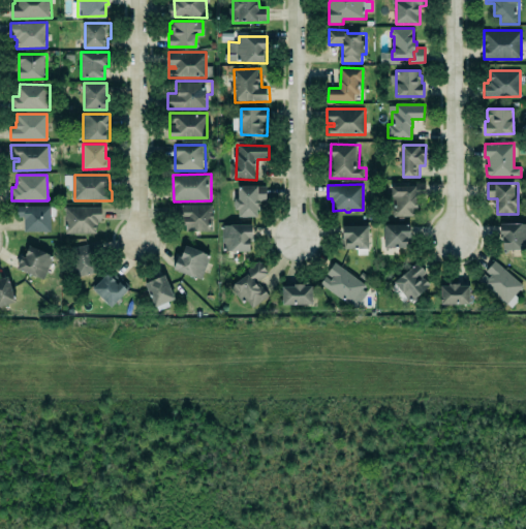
[(427,185),(394,185),(394,217),(418,217),(419,198),(427,199),(427,185)]
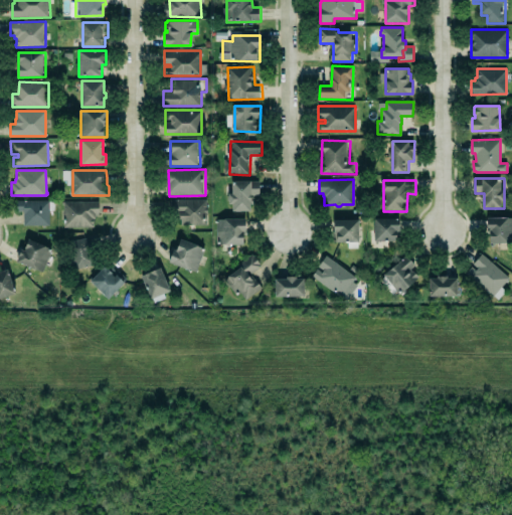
[(252,211),(252,196),(262,196),(262,181),(234,181),(234,194),(230,194),(229,204),(234,204),(234,211),(252,211)]
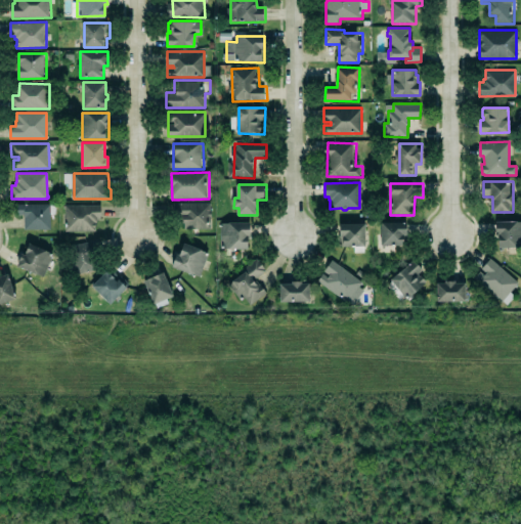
[(16,203),(16,214),(25,215),(25,227),(49,228),(50,204),(16,203)]
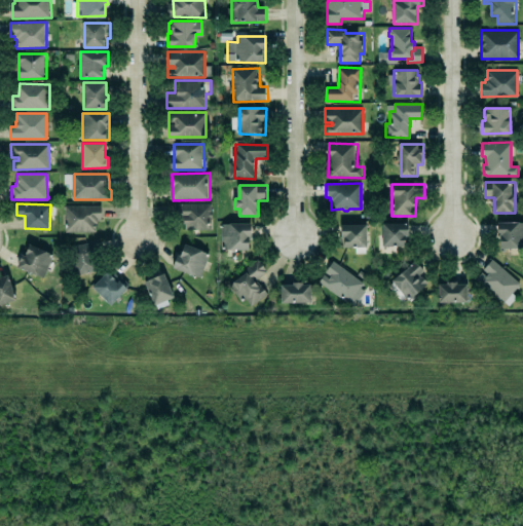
[(211,203),(211,229),(185,229),(185,223),(182,223),(182,220),(179,220),(179,214),(175,214),(175,203),(211,203)]
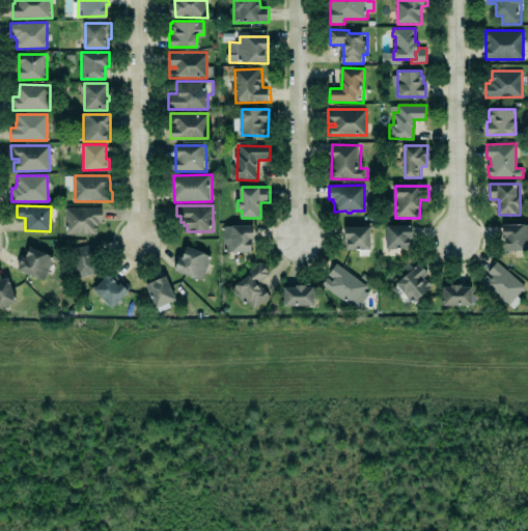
[(66,207),(66,233),(96,232),(95,225),(98,225),(98,222),(103,222),(103,206),(66,207)]
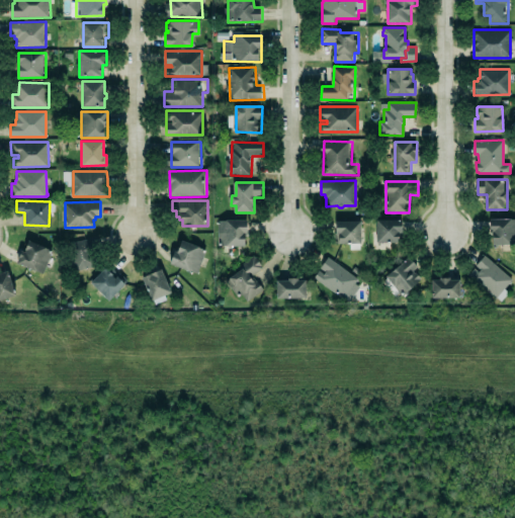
[(514,219),(492,220),(493,245),(514,244),(514,219)]
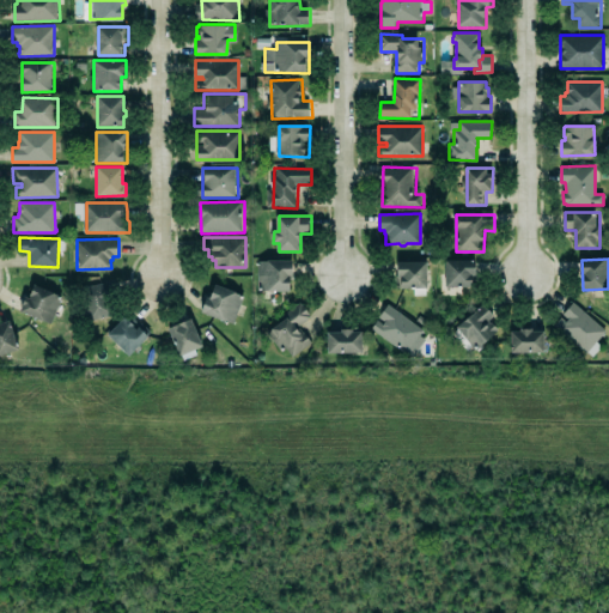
[(396,261),(427,260),(427,289),(401,289),(401,287),(396,287),(396,261)]
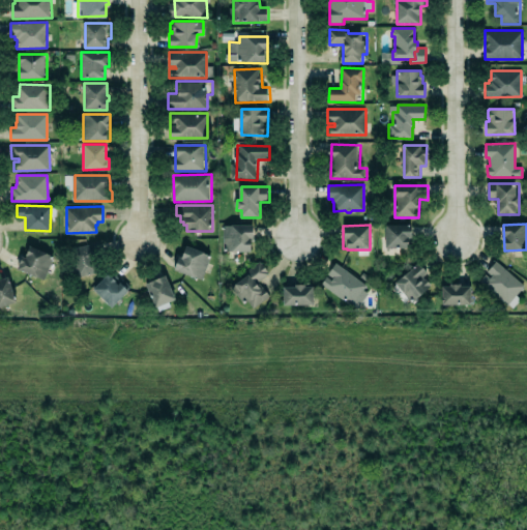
[(384,225),(411,225),(411,238),(408,238),(408,248),(398,248),(398,246),(397,246),(397,248),(384,248),(384,225)]
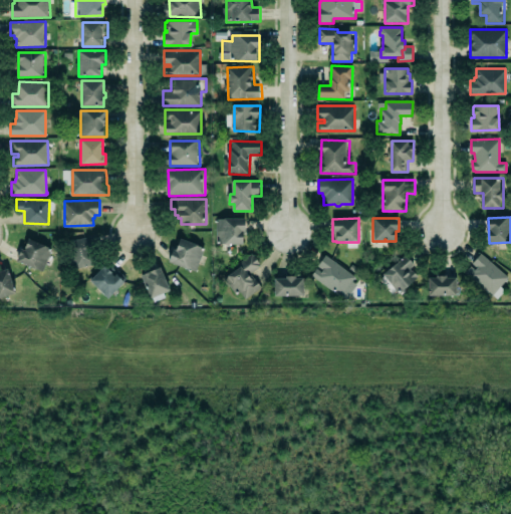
[(246,244),(246,219),(218,219),(219,245),(246,244)]
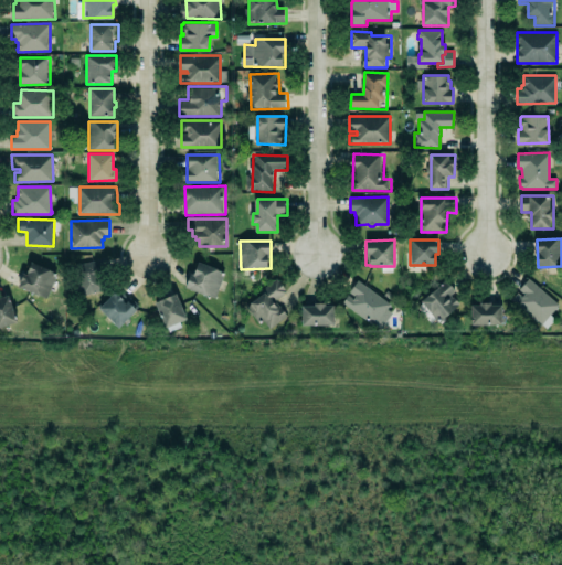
[(106,260),(80,263),(83,294),(108,291),(106,260)]
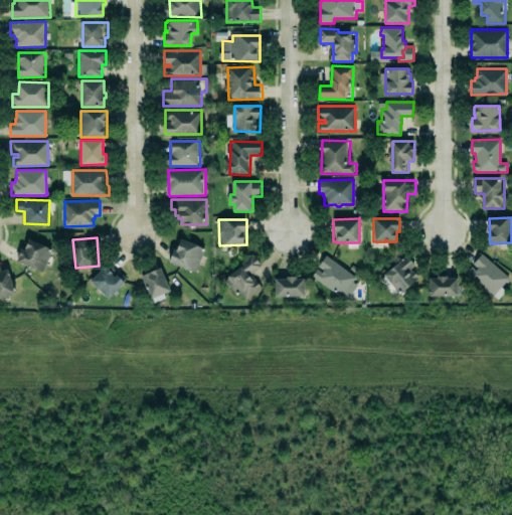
[(172,263),(197,273),(207,249),(181,238),(172,263)]
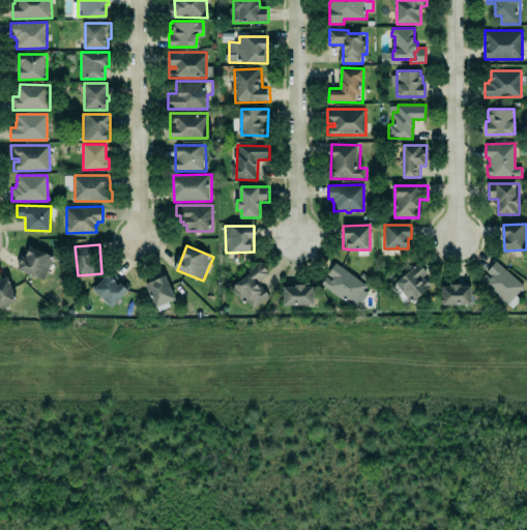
[(22,257),(26,258),(26,256),(25,256),(29,246),(54,257),(44,281),(37,277),(36,277),(17,269),(22,257)]
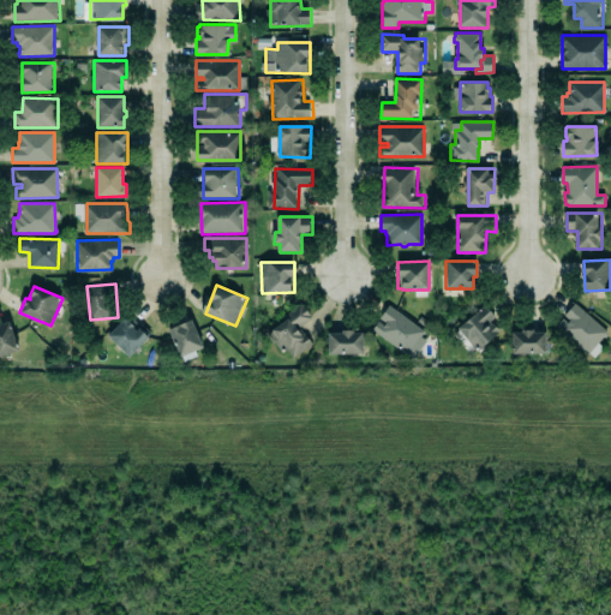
[(610,333),(577,303),(565,316),(567,317),(559,326),(595,359),(604,350),(599,345),(610,333)]
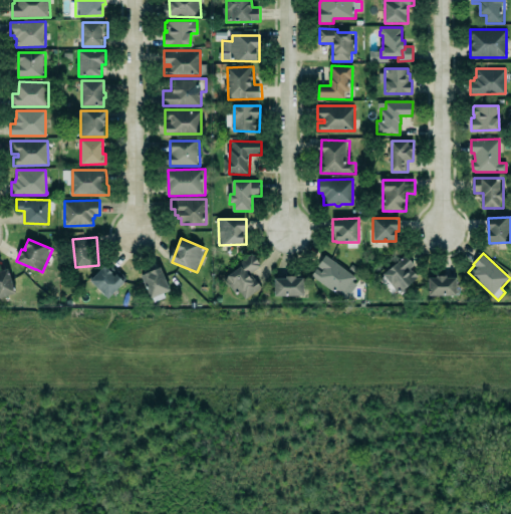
[(325,254),(354,276),(351,281),(356,284),(345,300),(311,275),(316,268),(321,271),(322,269),(317,265),(325,254)]
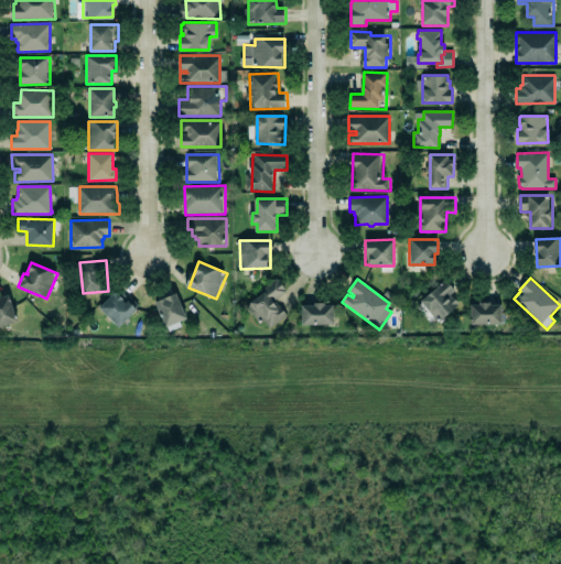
[(420,301),(444,279),(450,284),(454,291),(450,294),(451,296),(452,295),(459,303),(457,304),(439,322),(435,317),(430,323),(417,306),(421,303),(420,301)]
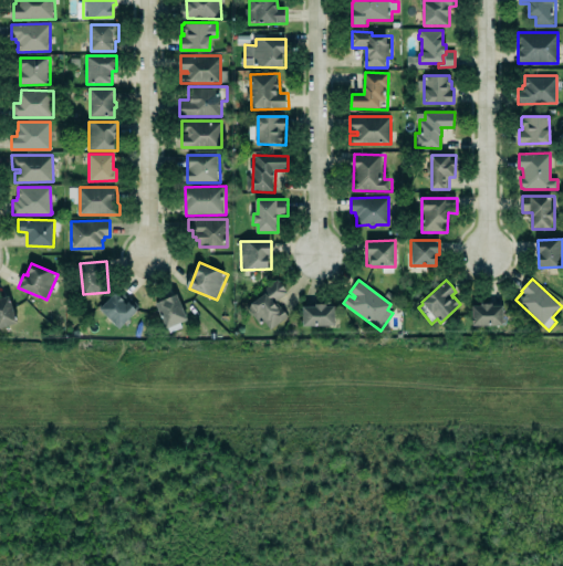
[(290,316),(279,302),(290,293),(280,281),(249,305),(271,332),(290,316)]
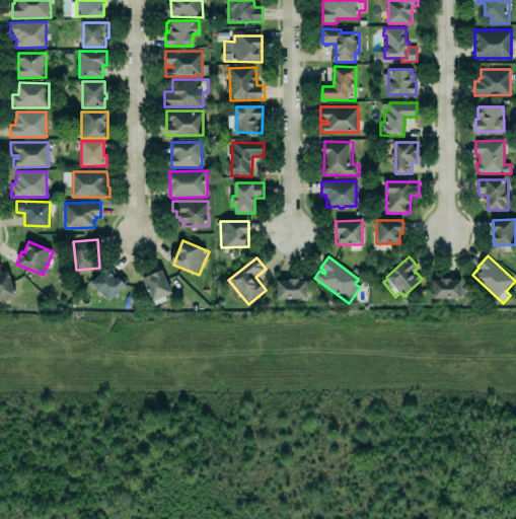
[(90,283),(108,300),(127,281),(108,264),(90,283)]
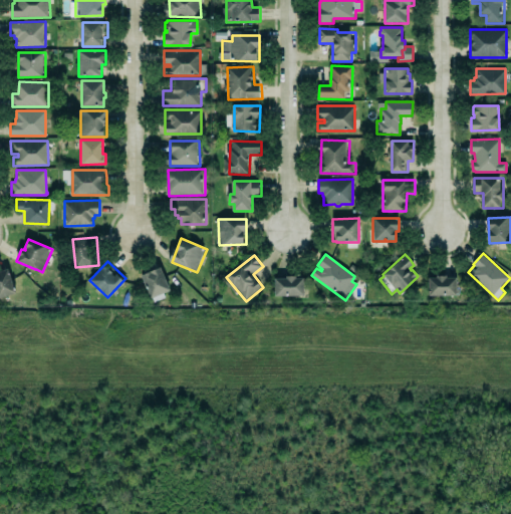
[(141,275),(160,267),(170,290),(150,298),(141,275)]
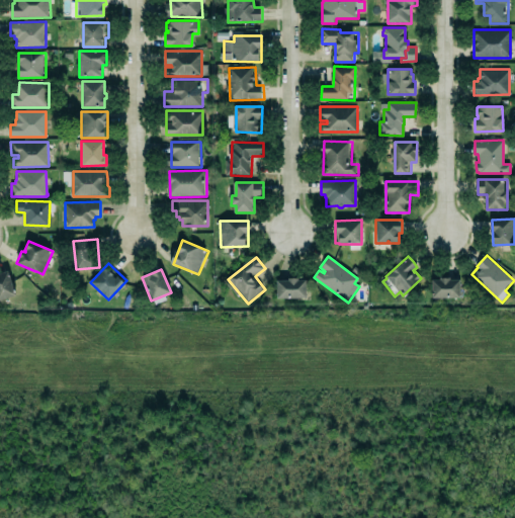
[(0,300),(18,296),(10,272),(0,274),(0,300)]
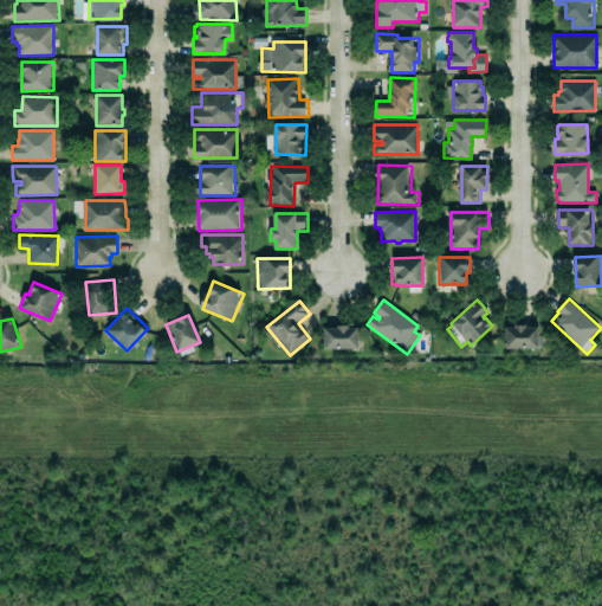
[(504,328),(505,341),(504,341),(504,346),(504,349),(538,348),(538,327),(537,327),(536,327),(525,328),(525,324),(513,324),(513,328),(504,328)]
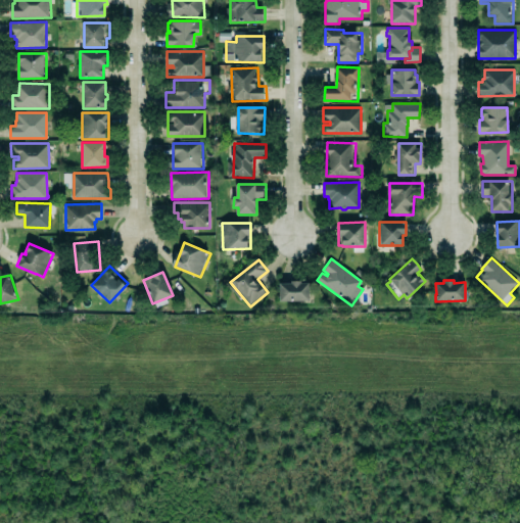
[(282,302),(311,301),(311,282),(281,283),(282,302)]
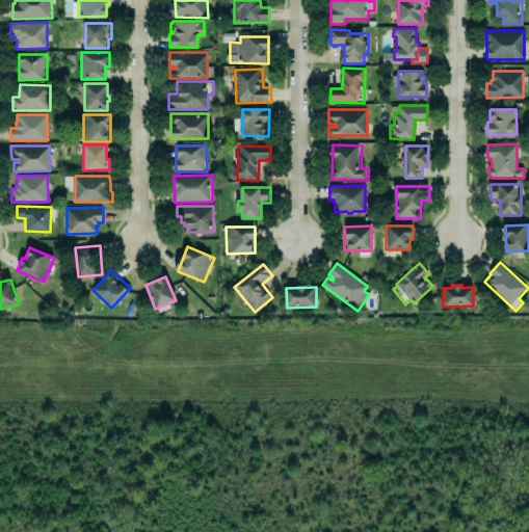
All buildings are outlined.
